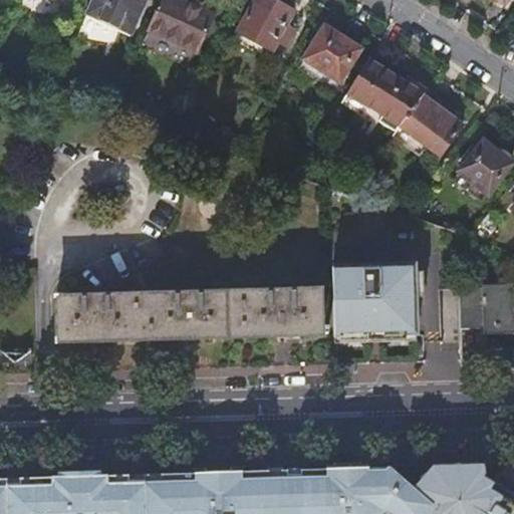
[(131,36),(147,0),(91,0),(85,16),(131,36)]
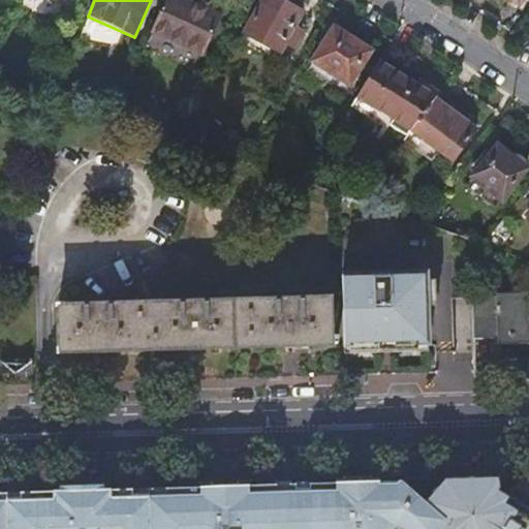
[(222,21),(179,0),(168,0),(153,34),(205,58),(222,21)]
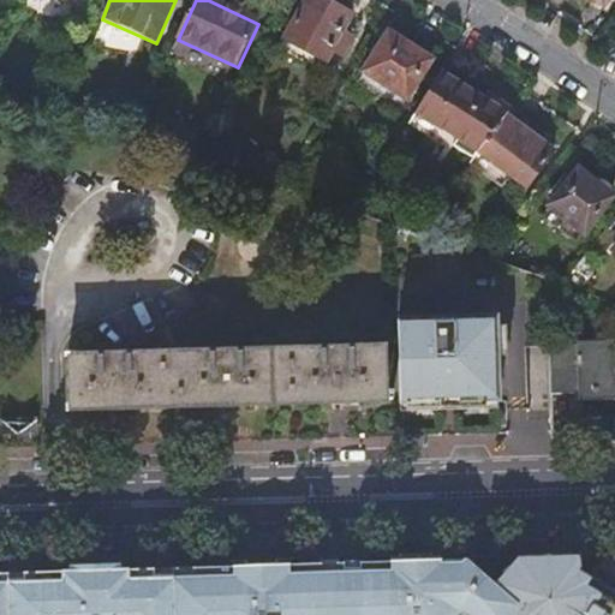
[(340,57),(351,36),(341,31),(350,15),(321,0),(305,0),(284,41),(324,61),(330,52),(340,57)]
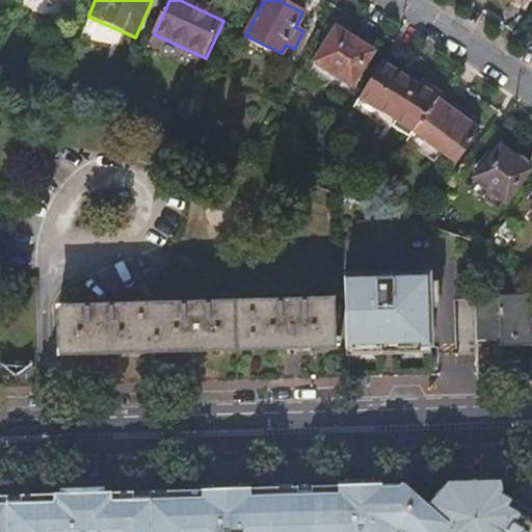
[(336,28),(315,62),(329,72),(323,80),(346,95),(373,51),(336,28)]
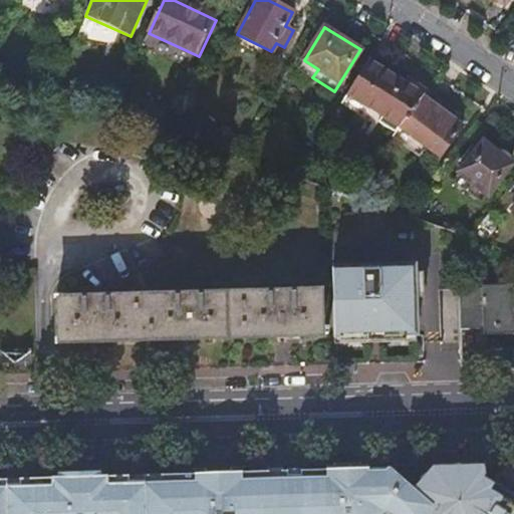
[(396,133),(426,92),(407,79),(405,82),(368,59),(342,102),(357,112),(364,103),(383,115),(378,121),(396,133)]
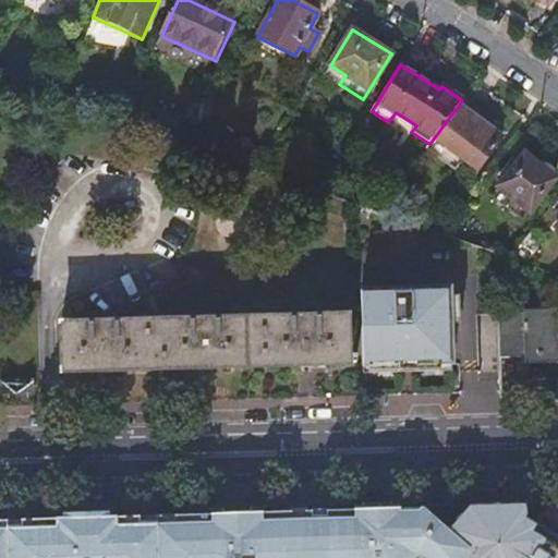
[(346,75),(330,65),(324,75),(339,84),(346,75)]
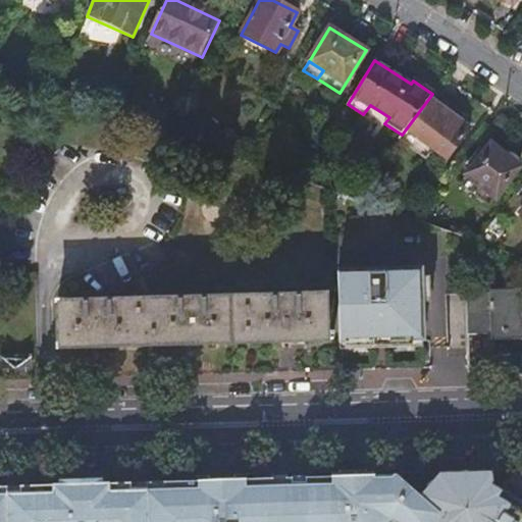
[(402,135),(399,139),(425,160),(433,150),(446,159),(469,128),(451,115),(455,110),(432,94),(402,135)]
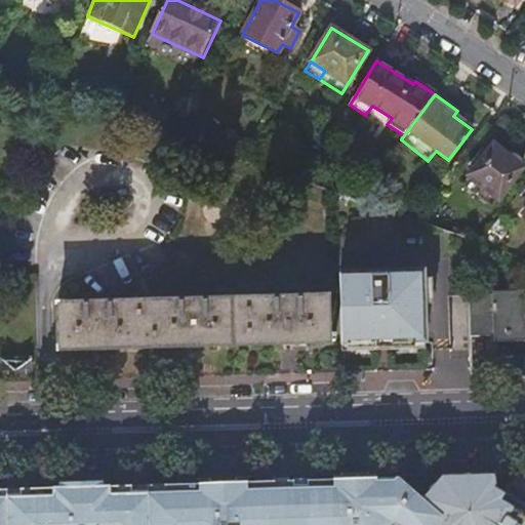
[(372,106),(365,115),(385,127),(387,124),(392,118),(372,106)]
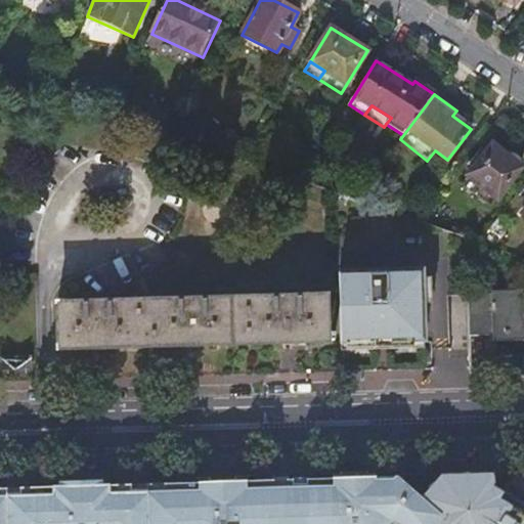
[(480,187),(474,194),(489,208),(521,169),(520,168),(520,167),(520,166),(520,165),(520,164),(519,163),(519,162),(518,161),(518,160),(517,160),(517,159),(516,159),(516,158),(515,158),(514,158),(513,157),(512,157),(511,157),(510,157),(509,157),(508,157),(507,157),(492,145),(467,176),(480,187)]
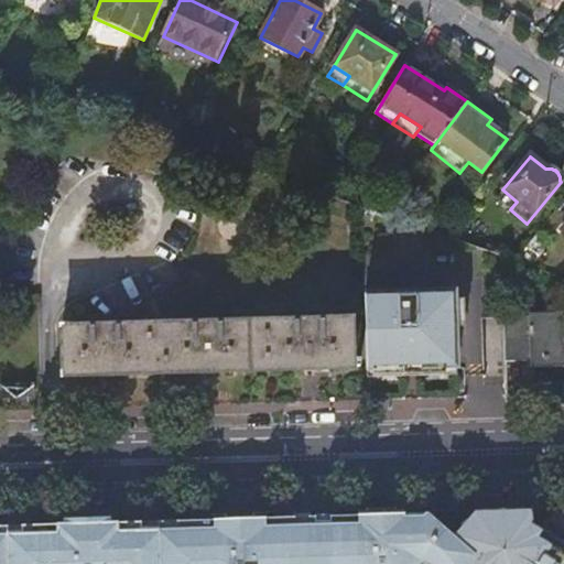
[(496,198),(510,209),(517,202),(502,190),(496,198)]
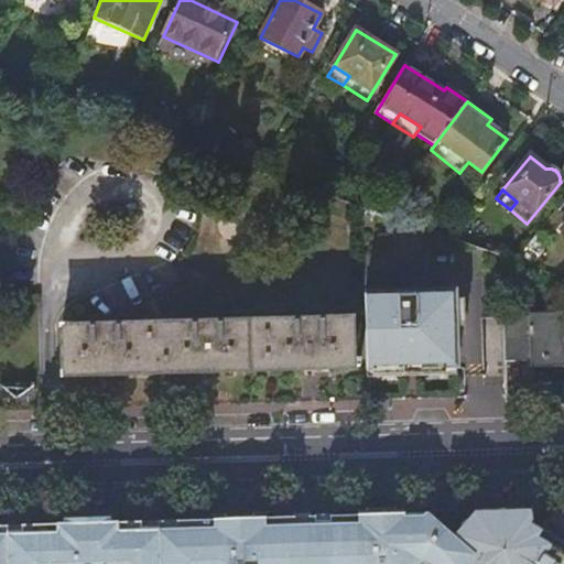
[(456,291),(365,292),(366,376),(457,373),(456,291)]
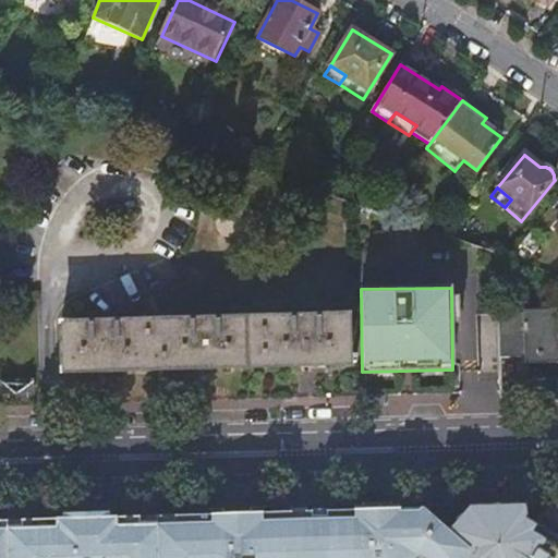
[(557,311),(499,314),(500,358),(557,355),(557,311)]
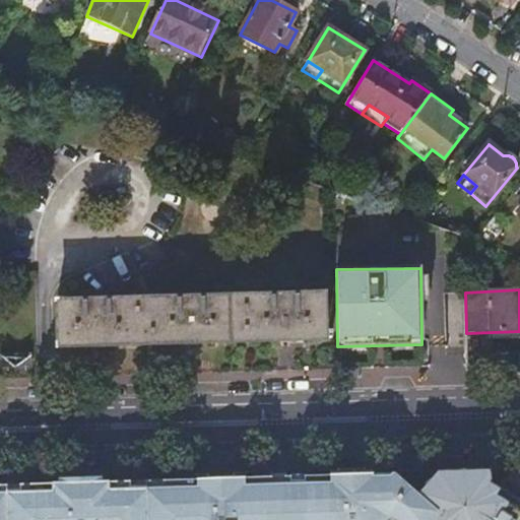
[(325,294),(197,298),(57,302),(58,347),(238,342),(326,339),(325,294)]
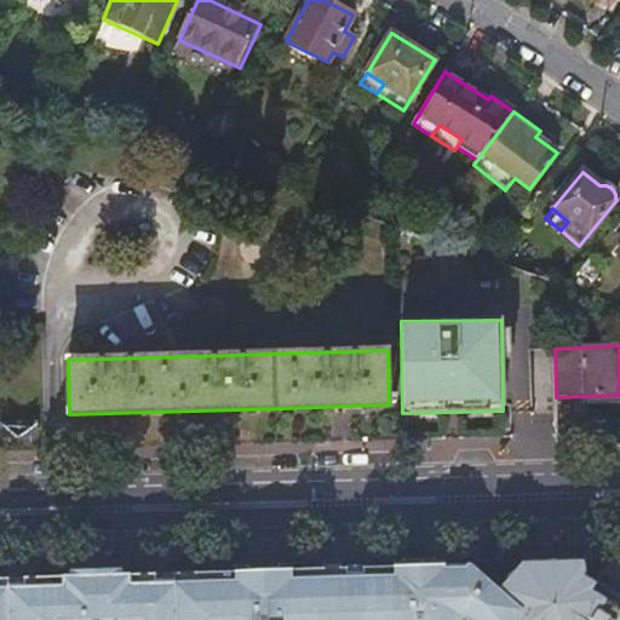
[(520,560),(495,587),(522,610),(517,619),(619,619),(619,590),(583,572),(580,558),(520,560)]
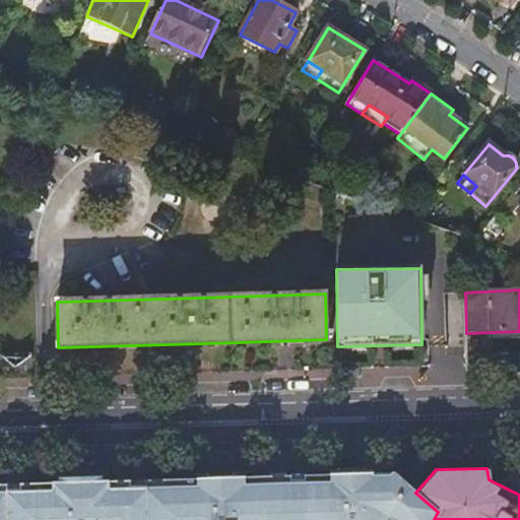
[(434,519),(438,512),(415,493),(395,474),(387,483),(382,478),(365,479),(365,474),(359,474),(343,475),(336,475),(336,480),(306,481),(297,481),(288,481),(235,483),(235,478),(229,478),(212,479),(206,479),(206,484),(93,488),(93,482),(67,483),(67,489),(0,490),(0,519),(434,519)]
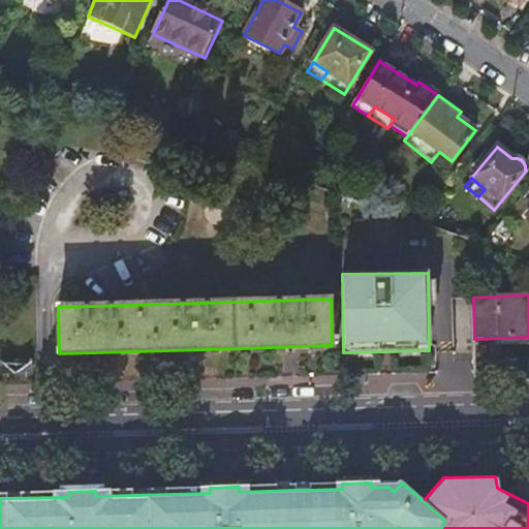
[(394,492),(402,483),(390,484),(390,487),(389,487),(394,492)]
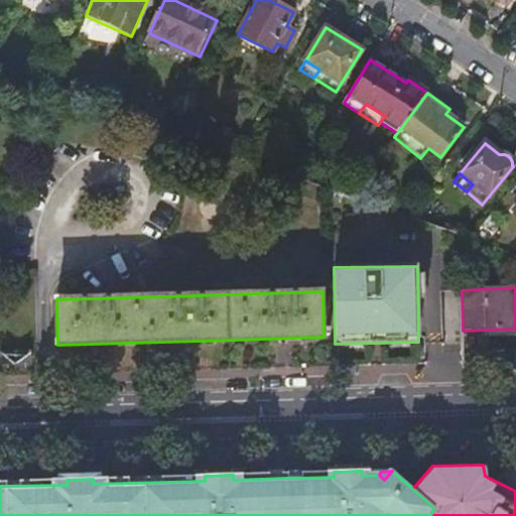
All buildings are outlined.
